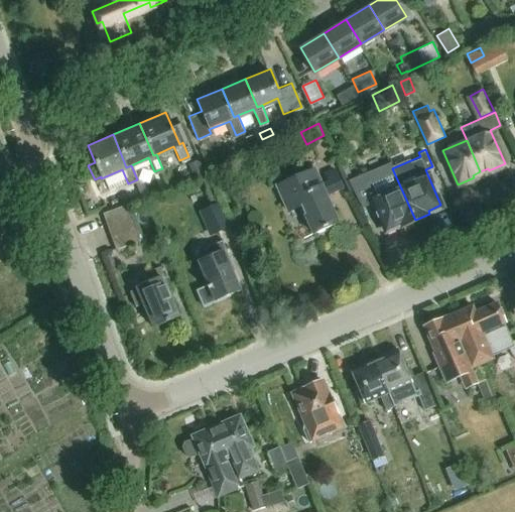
[(199,159),(188,163),(192,173),(203,169),(199,159)]
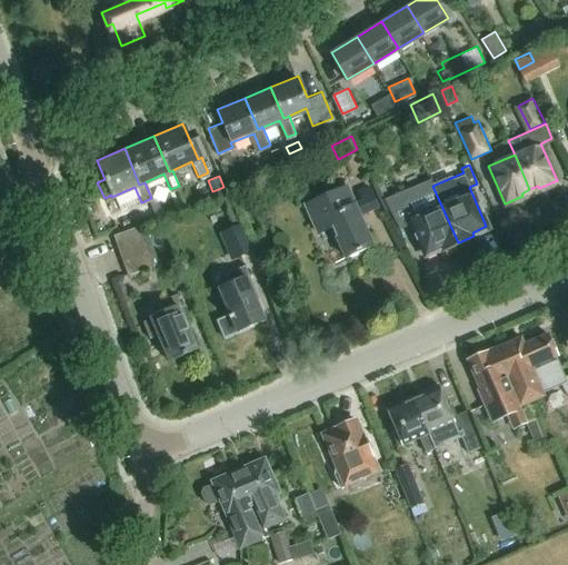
[(440,250),(458,243),(432,186),(430,179),(387,198),(399,227),(412,221),(426,253),(438,247),(440,250)]
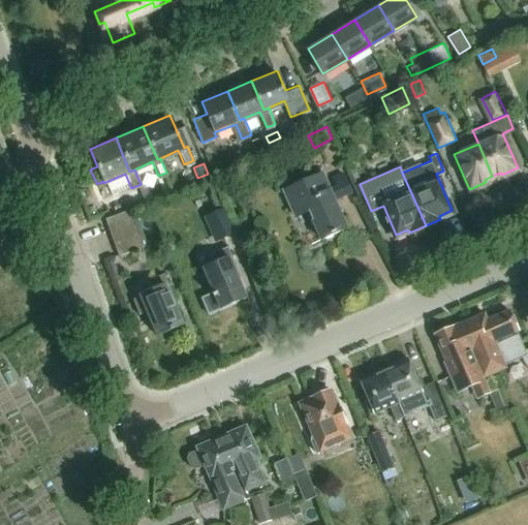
[(322,235),(324,238),(332,235),(332,232),(345,225),(333,198),(349,191),(341,171),(331,175),(334,181),(327,184),(320,172),(283,188),(297,219),(309,213),(319,237),(322,235)]
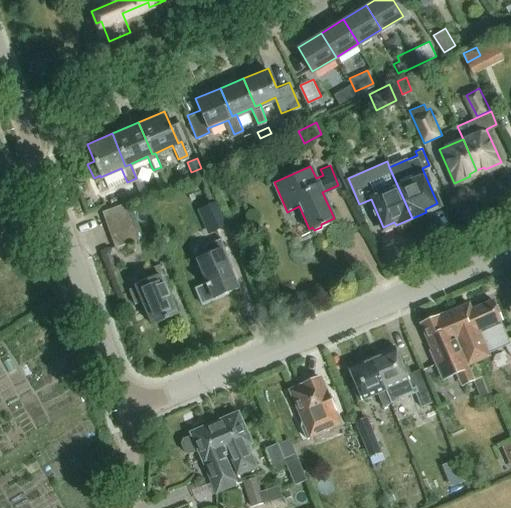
[(227,224),(217,200),(205,204),(215,228),(227,224)]
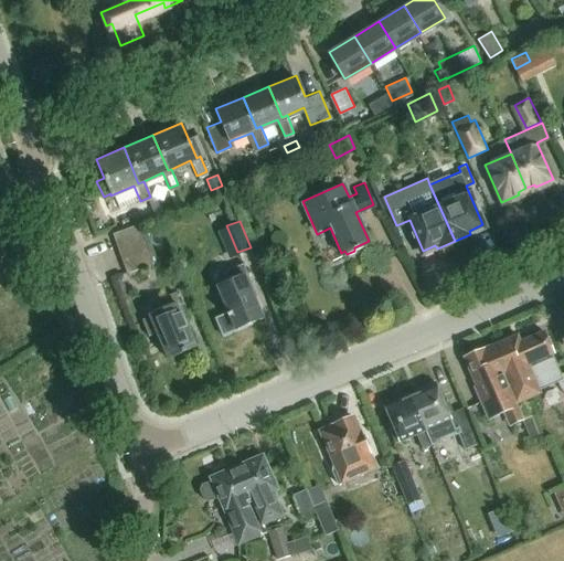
[(110,232),(115,245),(141,235),(137,223),(110,232)]
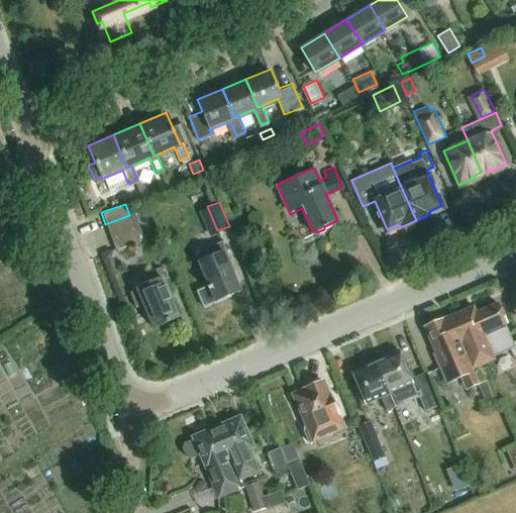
[(105,224),(109,235),(133,227),(129,215),(105,224)]
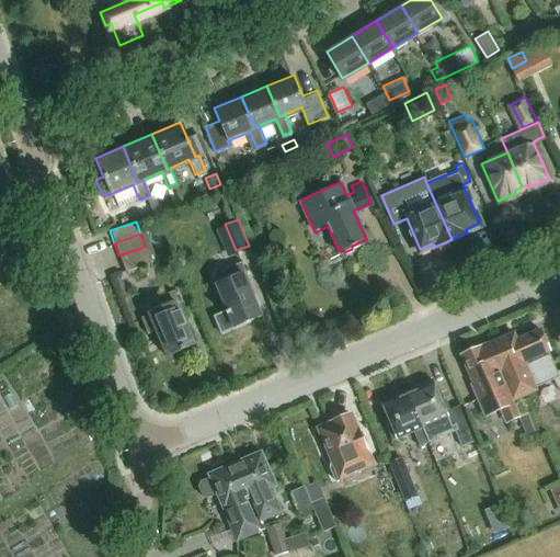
[(118,256),(124,270),(150,260),(145,247),(118,256)]
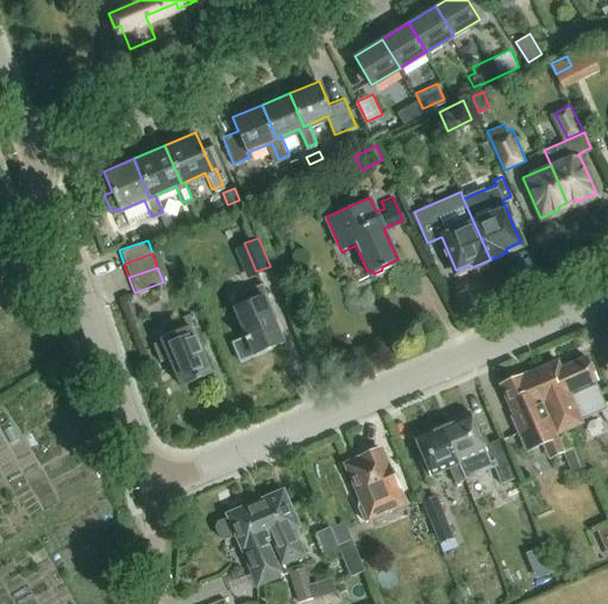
[(244,288),(249,299),(232,306),(244,335),(231,341),(238,357),(251,352),(282,339),(268,307),(270,306),(259,282),(244,288)]
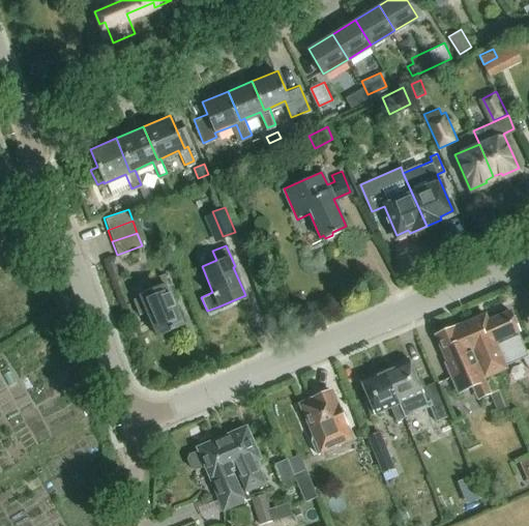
[(139,294),(140,295),(131,299),(138,314),(146,310),(156,333),(182,323),(170,294),(171,293),(163,273),(149,279),(153,288),(139,294)]
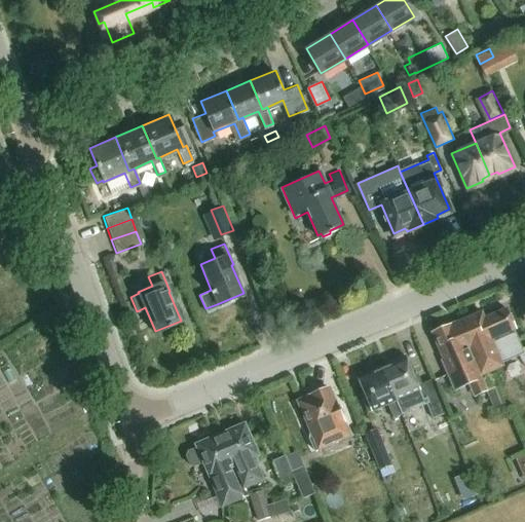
[(524,349),(522,351),(512,328),(515,327),(505,306),(486,314),(484,308),(464,317),(469,326),(461,328),(470,346),(469,346),(481,374),(501,365),(500,361),(504,359),(502,356),(515,349),(519,359),(521,363),(523,365),(524,367),(524,349)]
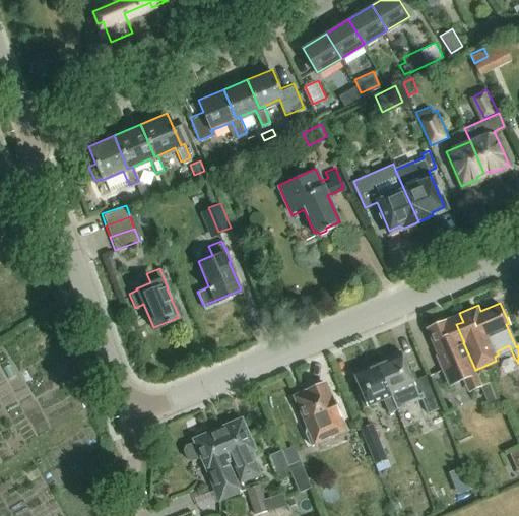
[(436,355),(449,384),(465,377),(471,392),(482,387),(475,370),(463,342),(464,342),(456,324),(463,322),(459,313),(428,326),(439,353),(436,355)]
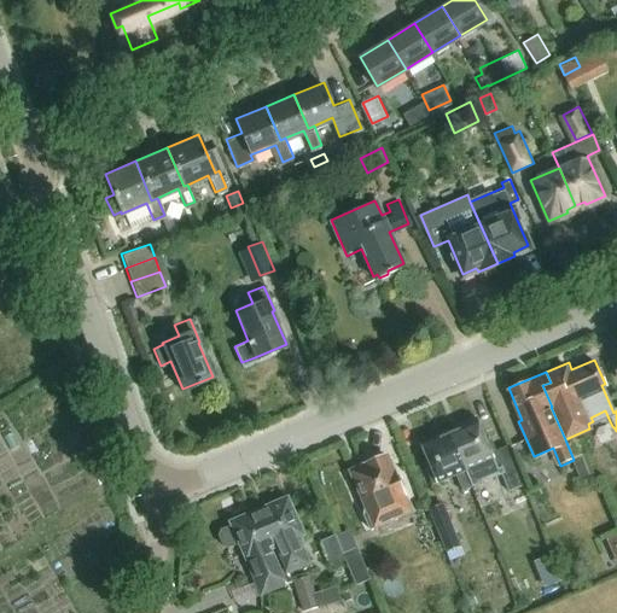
[(464,424),(448,430),(470,483),(481,478),(501,470),(496,459),(498,457),(495,451),(488,436),(485,437),(476,415),(463,421),(464,424)]
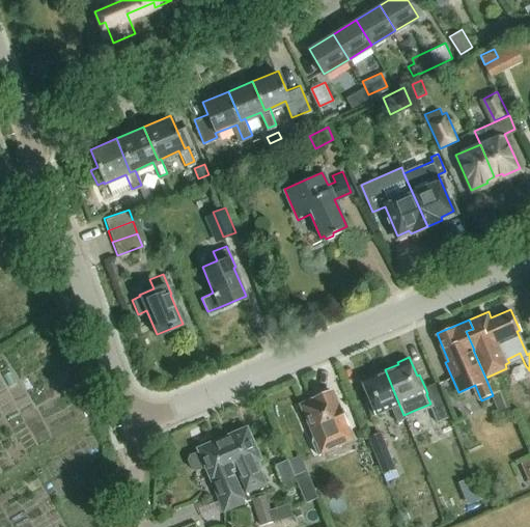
[(371,372),(361,378),(369,397),(366,399),(371,412),(389,404),(396,419),(403,415),(385,369),(372,376),(371,372)]
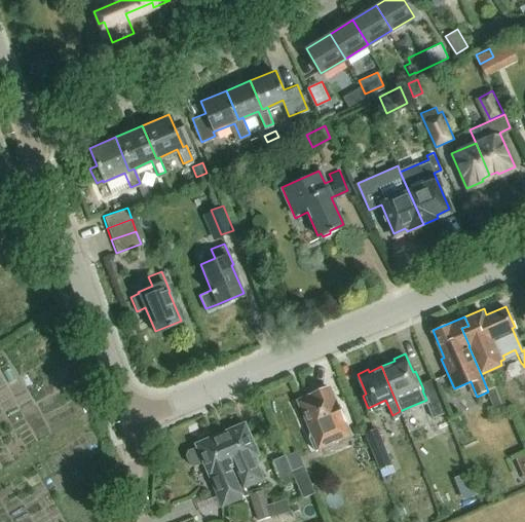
[(423,389),(422,390),(426,400),(432,413),(444,408),(435,385),(423,389)]
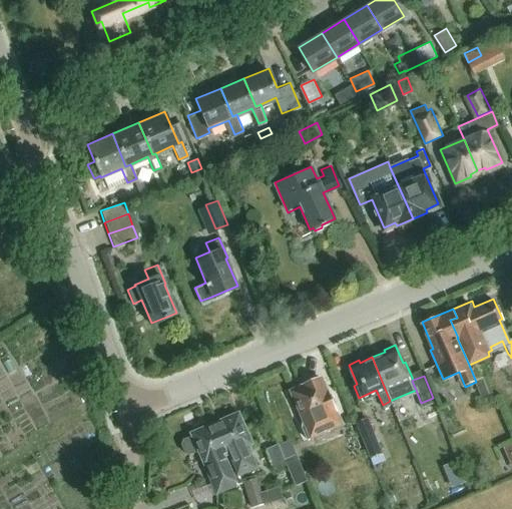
[(298,408),(296,408),(301,420),(299,421),(306,438),(339,424),(325,390),(323,391),(318,379),(304,385),(306,390),(293,395),(298,408)]
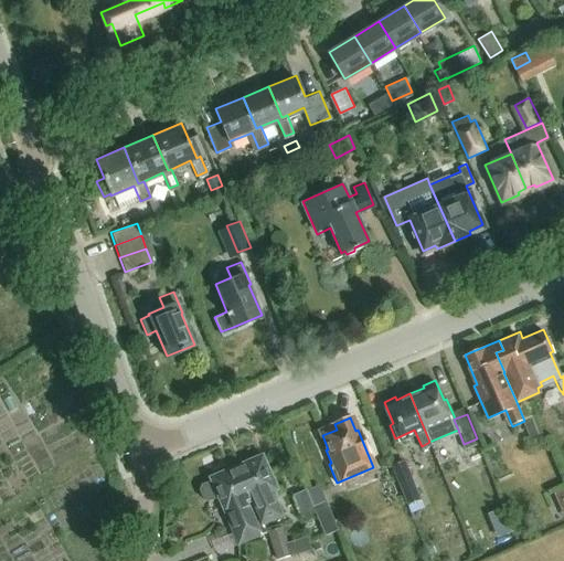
[(534,435),(544,431),(539,419),(528,424),(534,435)]
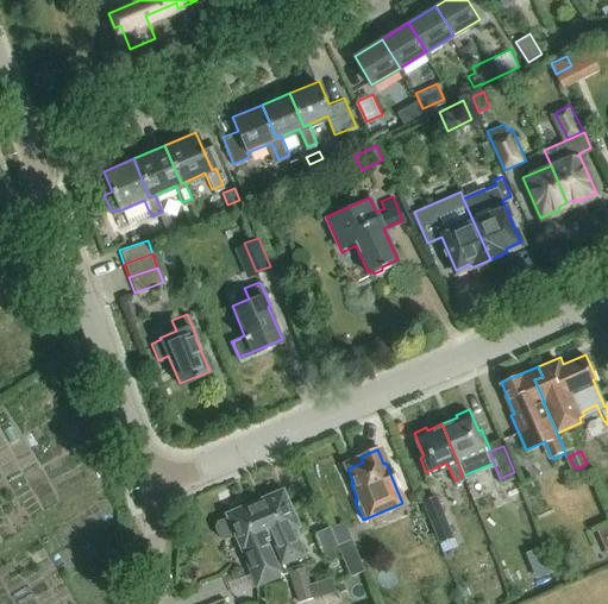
[(455,534),(432,478),(418,484),(440,540),(455,534)]
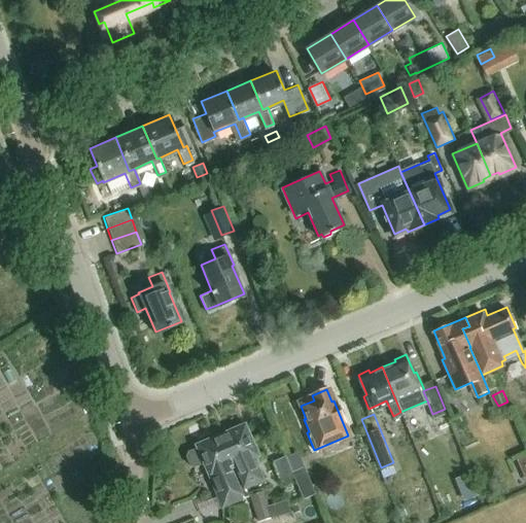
[(244,423),(218,433),(233,466),(242,488),(263,480),(253,457),(257,455),(244,423)]
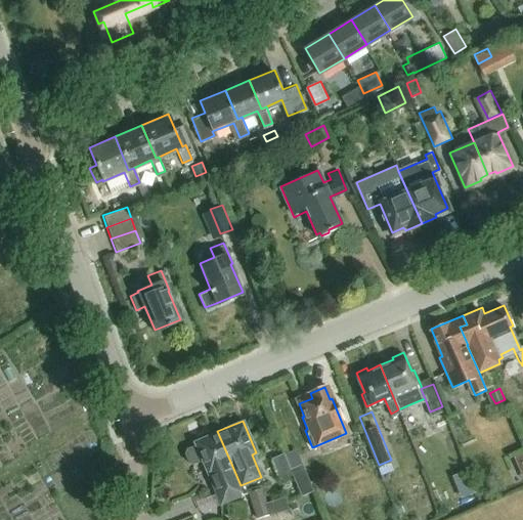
[(241,485),(231,464),(217,431),(193,441),(194,444),(186,447),(184,453),(188,462),(192,464),(202,461),(216,492),(220,503),(244,492),(241,485)]
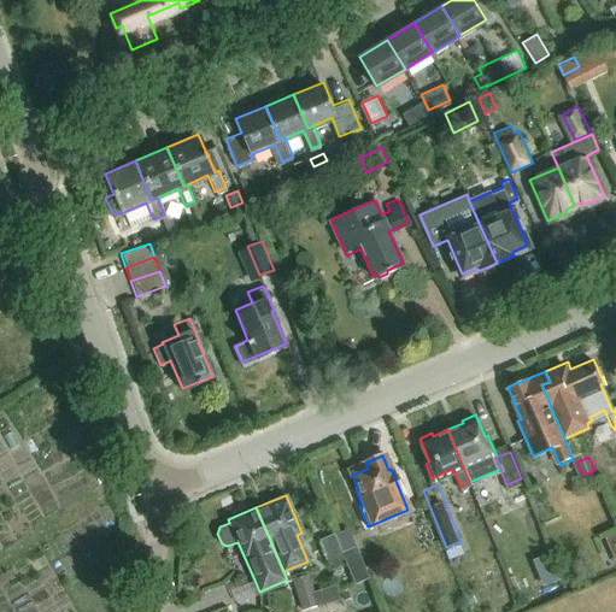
[(330,562),(345,555),(342,549),(335,530),(321,536),(330,562)]
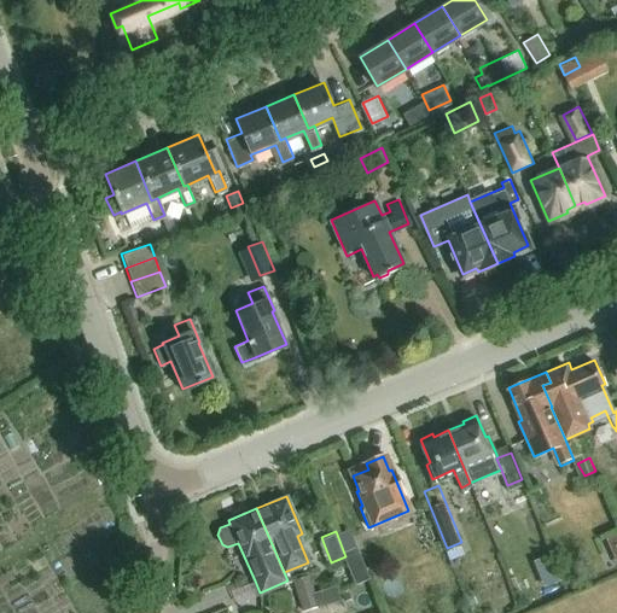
[(616,541),(616,531),(605,537),(609,544),(616,541)]
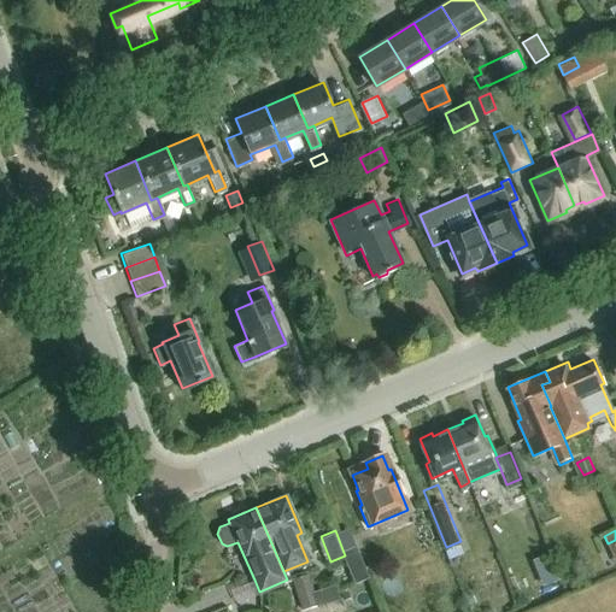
[(342,549),(345,555),(356,581),(370,575),(357,543),(342,549)]
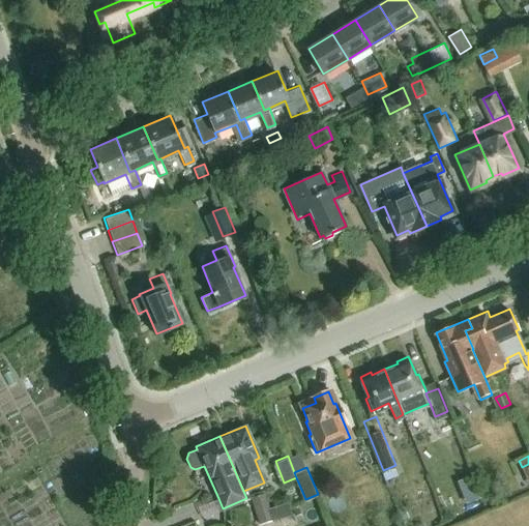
[(471,474),(463,477),(466,487),(475,483),(471,474)]
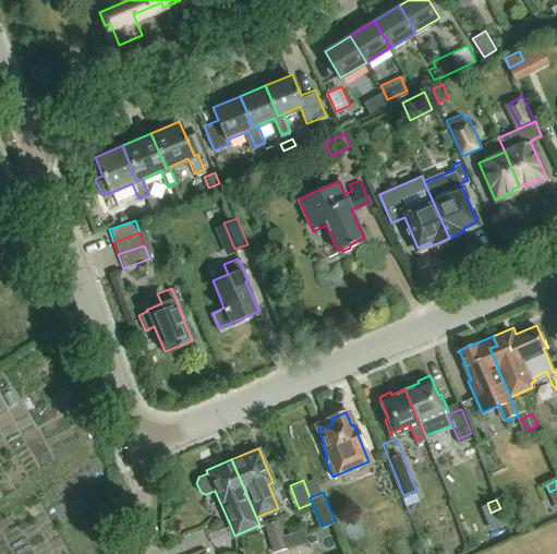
[(285,532),(280,517),(264,522),(274,551),(289,545),(290,548),(310,541),(304,526),(285,532)]
